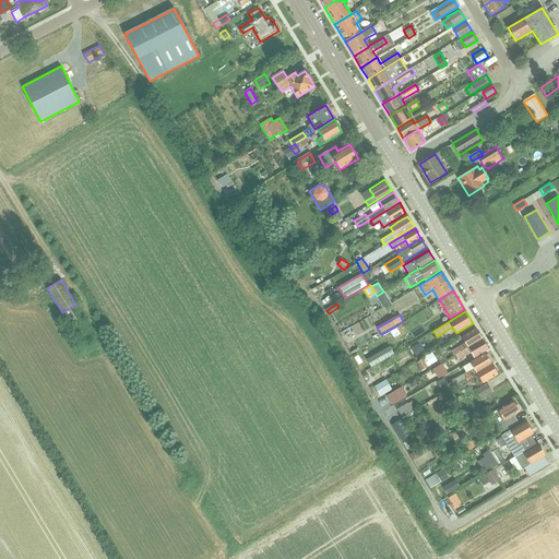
[(399,325),(389,331),(393,339),(403,332),(399,325)]
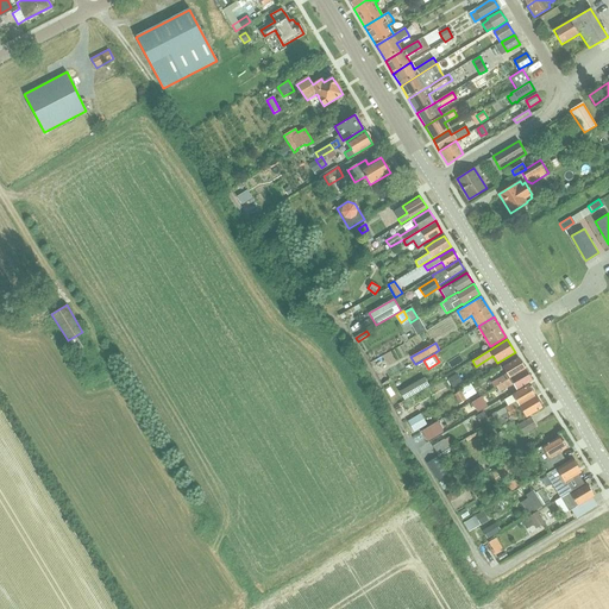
[(506,372),(496,378),(493,382),(495,387),(525,369),(519,357),(502,366),(506,372)]
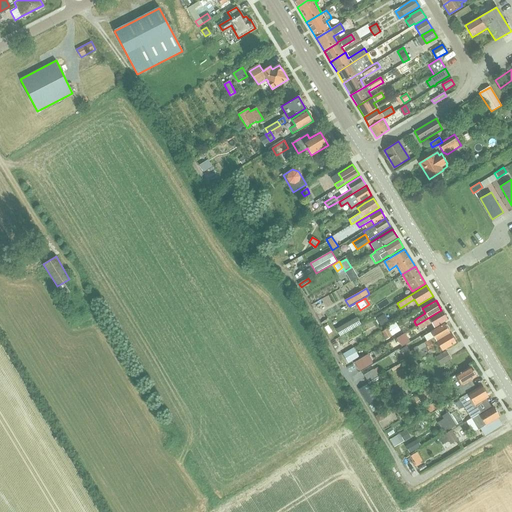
[(441,310),(416,325),(419,329),(430,322),(434,327),(447,319),(441,310)]
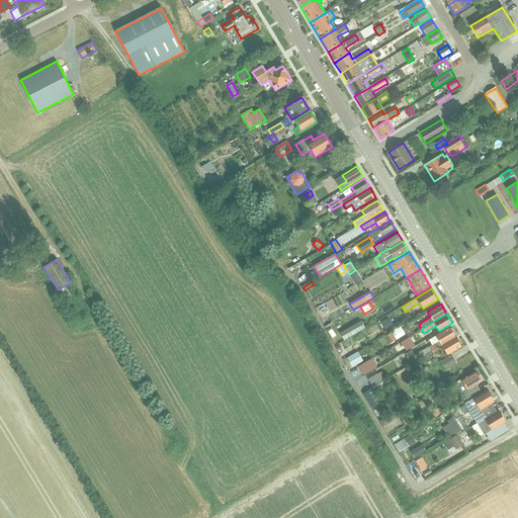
[(390,318),(381,323),(385,330),(394,325),(390,318)]
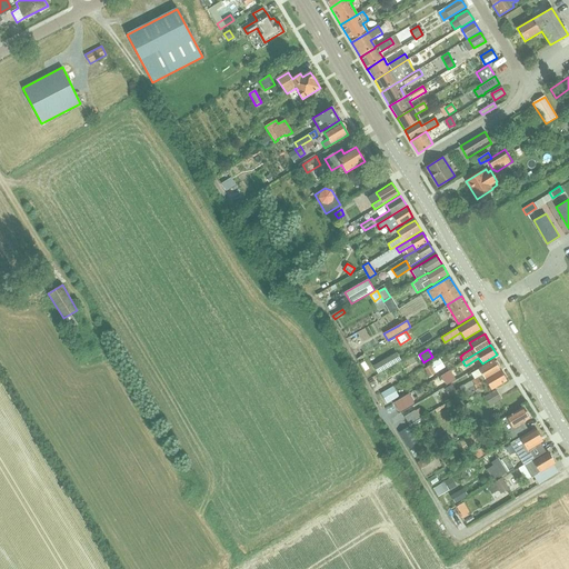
[(396,352),(373,366),(378,373),(400,360),(396,352)]
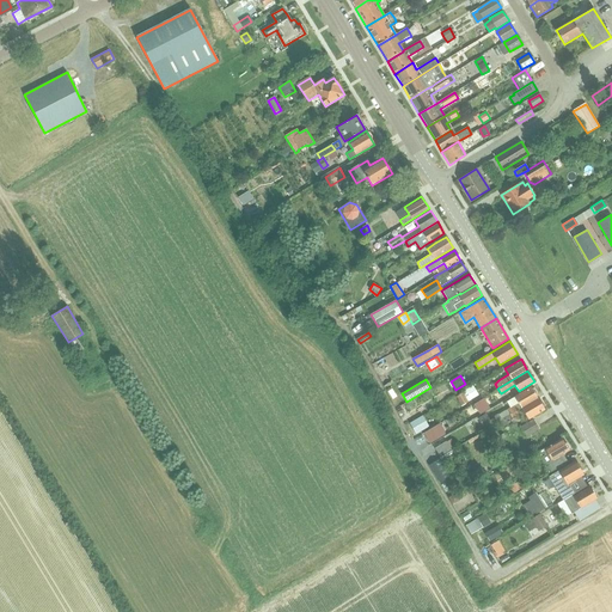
[(509,408),(500,414),(502,418),(510,415),(510,414),(538,398),(536,395),(537,393),(534,389),(532,389),(531,386),(515,396),(506,402),(509,408)]
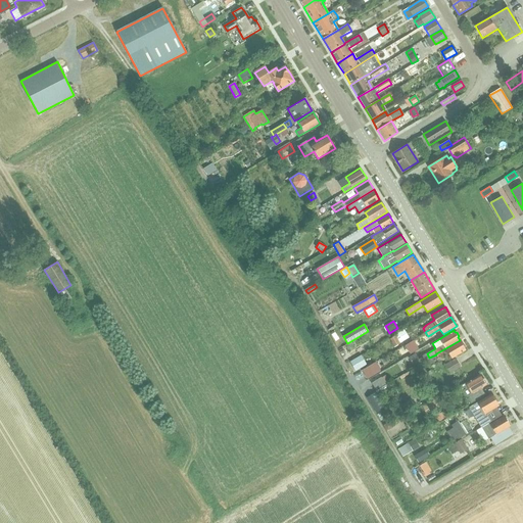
[(399,334),(390,339),(394,346),(399,343),(408,338),(403,331),(399,334)]
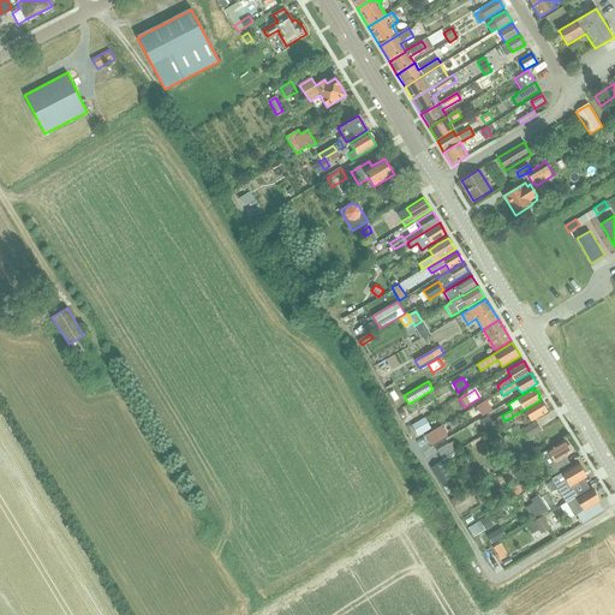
[(481,413),(490,407),(485,399),(476,405),(481,413)]
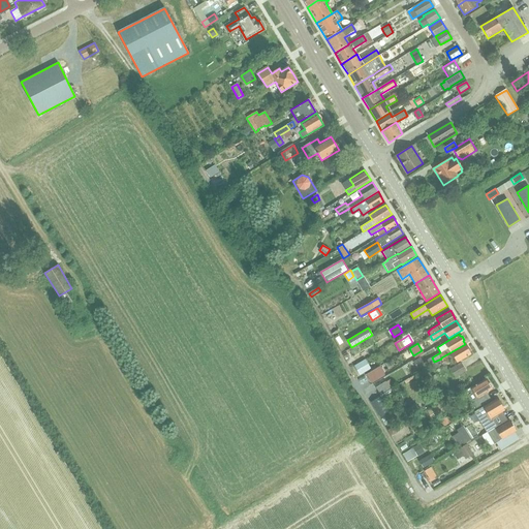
[(470,354),(465,344),(441,358),(441,359),(443,363),(454,356),(457,363),(470,354)]
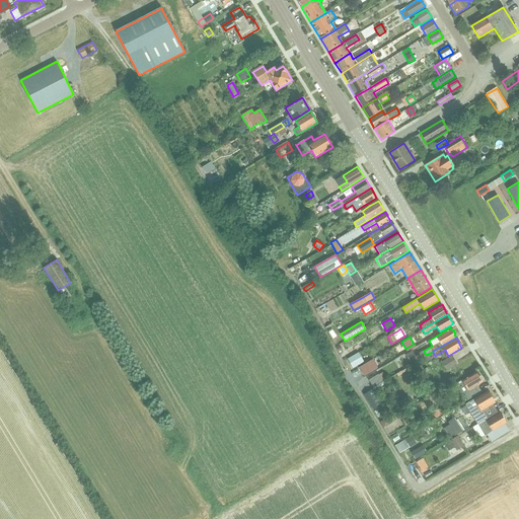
[(410,361),(416,358),(412,350),(404,354),(410,361)]
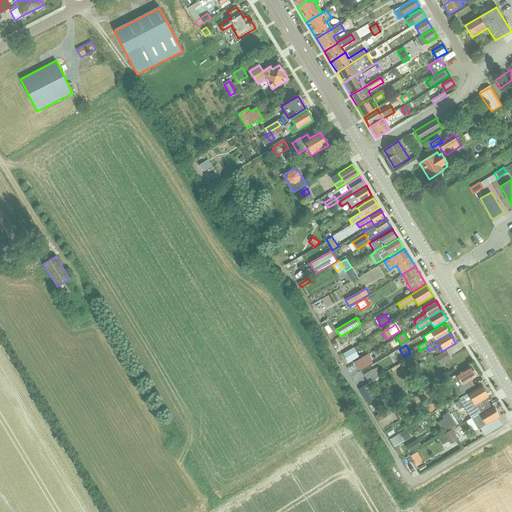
[(353,348),(343,354),(348,363),(358,357),(353,348)]
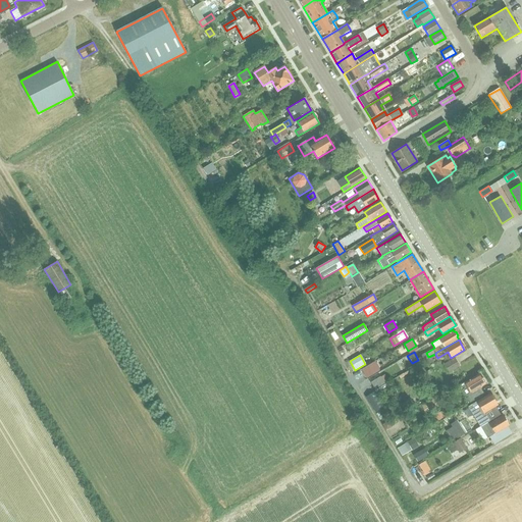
[(449,372),(460,366),(455,358),(444,365),(449,372)]
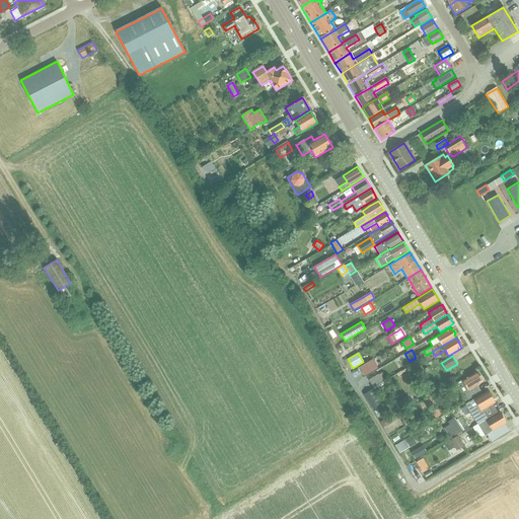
[(373,360),(361,368),(366,376),(378,369),(373,360)]
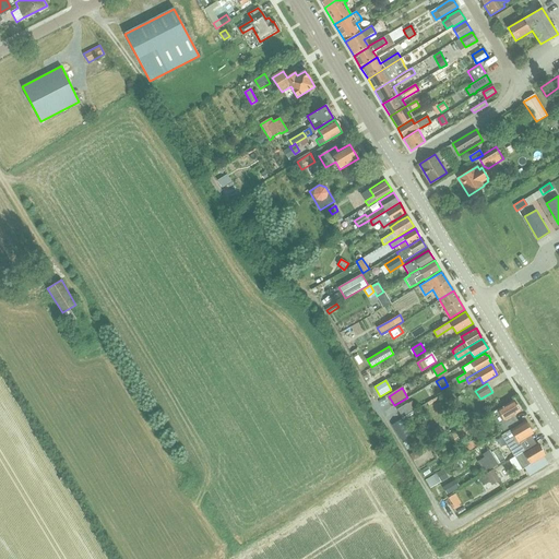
[(512,400),(491,413),(494,417),(500,414),(504,420),(498,425),(502,431),(519,421),(514,415),(520,412),(519,411),(520,408),(518,405),(515,405),(512,400)]
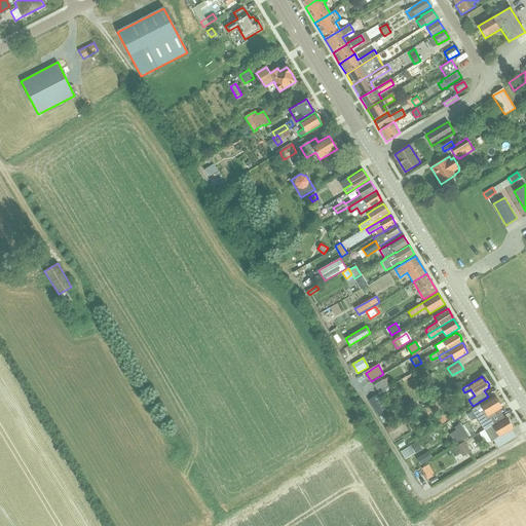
[(383,380),(374,385),(378,392),(387,386),(383,380)]
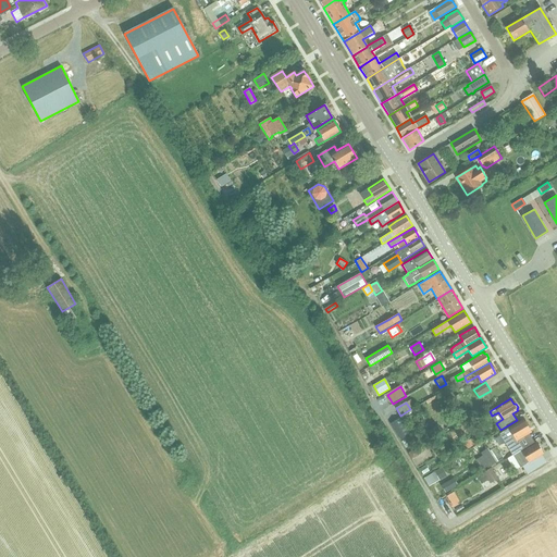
[(399,418),(390,423),(400,441),(410,435),(399,418)]
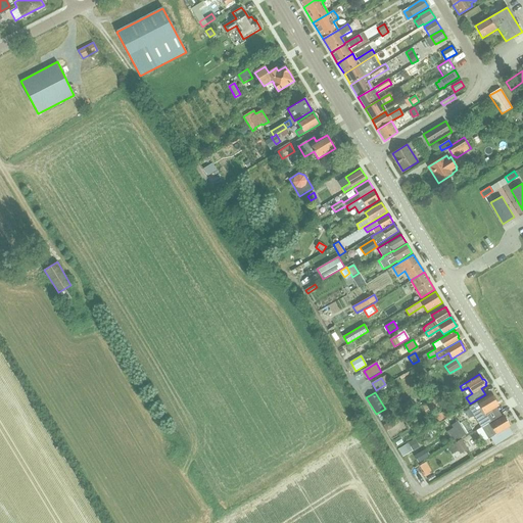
[(478,401),(470,407),(474,414),(481,427),(489,422),(491,421),(487,415),(492,411),(491,410),(498,406),(491,393),(478,401)]
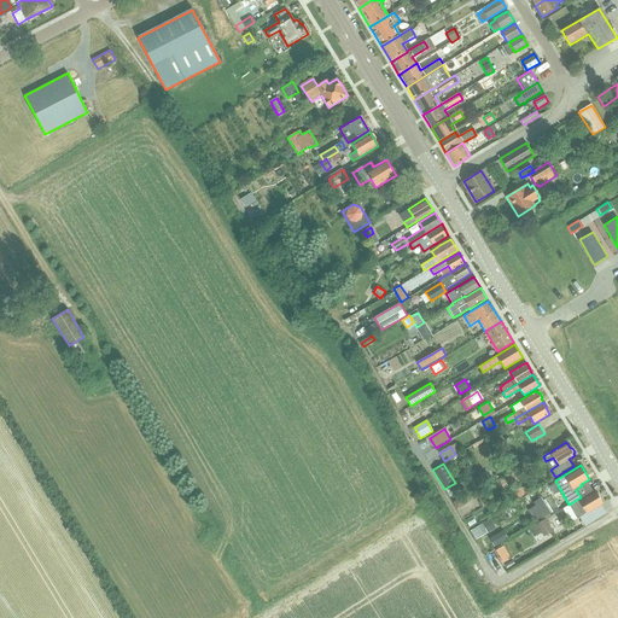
[(514,473),(505,478),(509,488),(519,482),(514,473)]
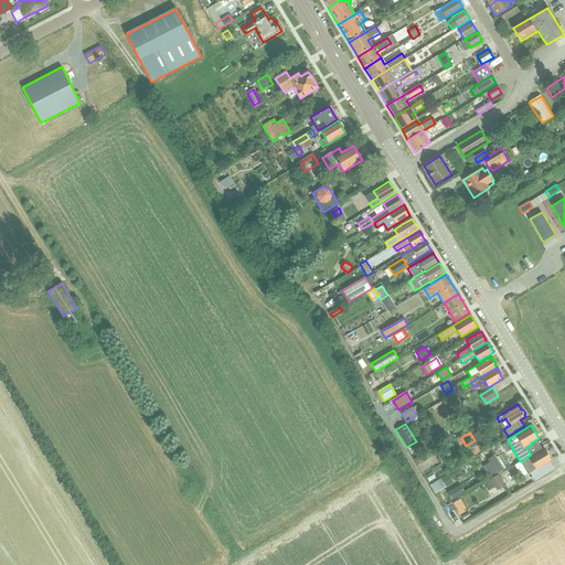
[(478,446),(470,450),(473,457),(481,451),(478,446)]
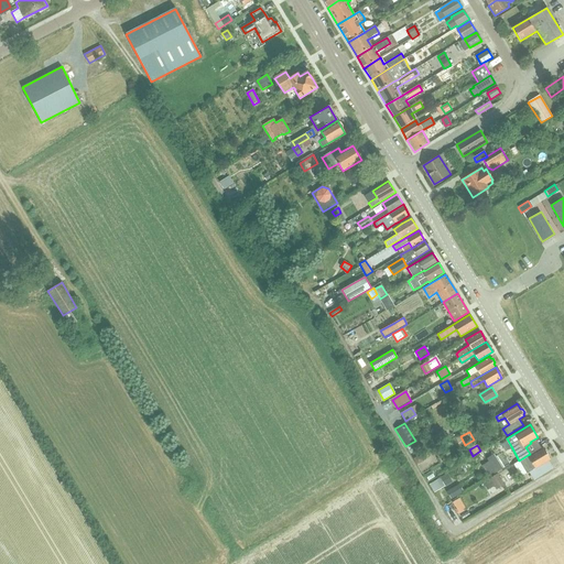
[(519,461),(513,464),(521,476),(527,473),(551,459),(544,448),(529,457),(528,455),(519,461)]
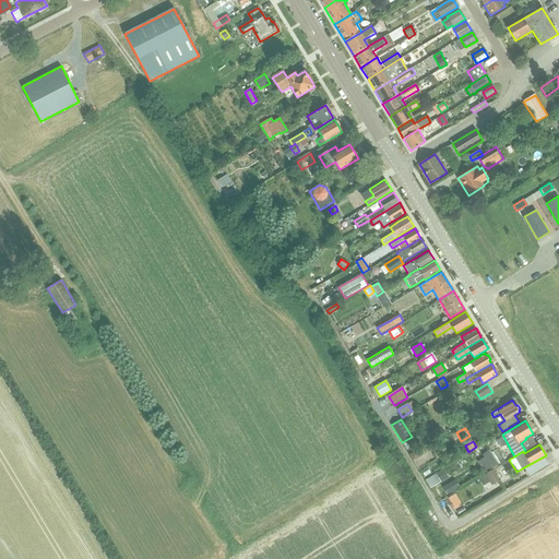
[(498,463),(489,450),(482,454),(484,456),(477,461),(484,472),(498,463)]
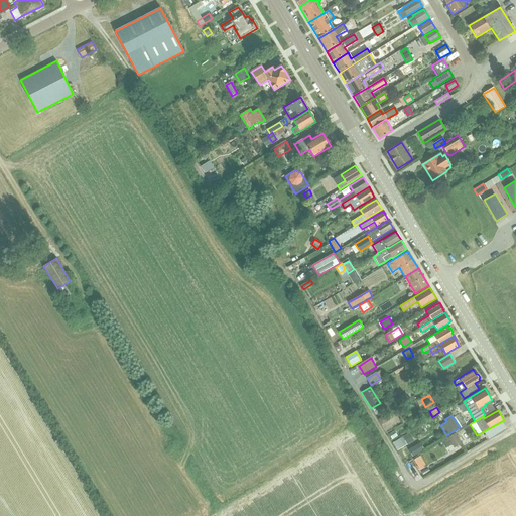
[(384,416),(377,420),(381,426),(387,422),(384,416)]
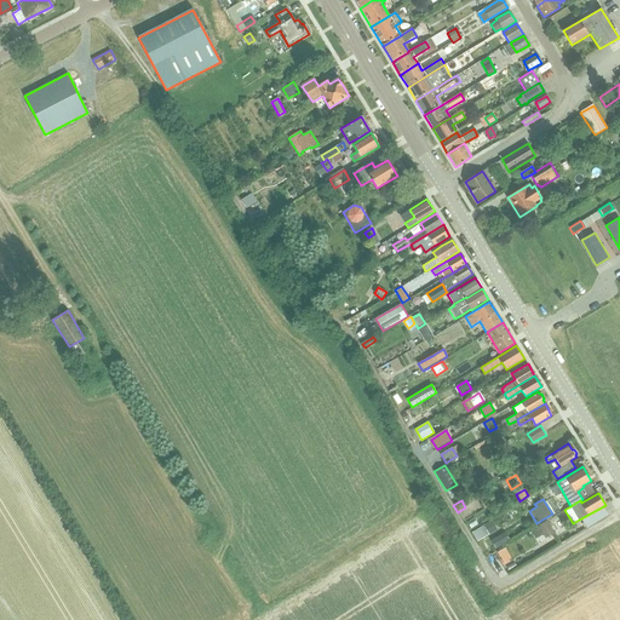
[(474,518),(468,522),(471,529),(477,524),(474,518)]
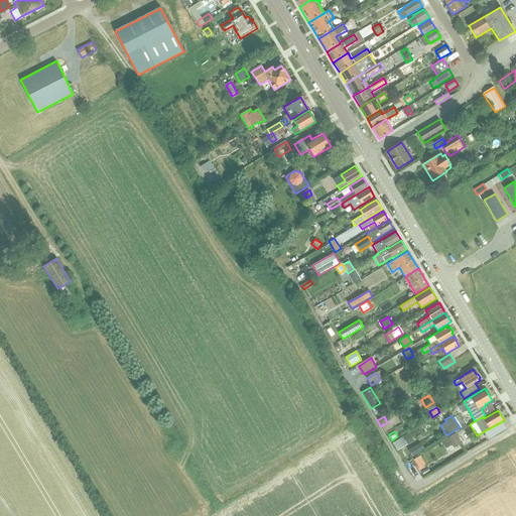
[(409,433),(402,437),(407,445),(414,441),(409,433)]
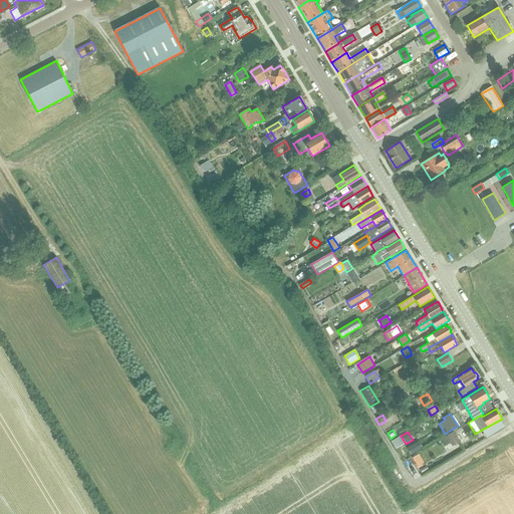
[(459,442),(453,432),(447,436),(453,446),(459,442)]
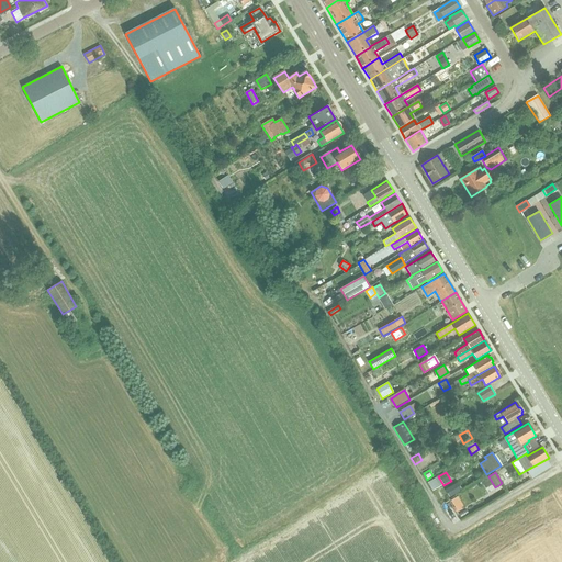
[(458,483),(446,491),(450,496),(462,490),(458,483)]
